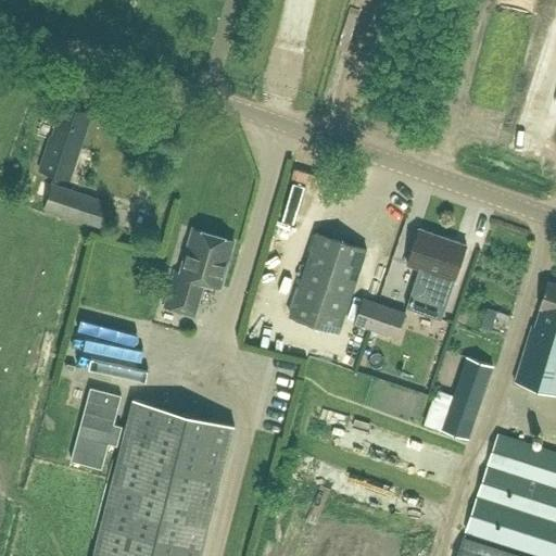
[(36,77),(46,67),(34,54),(24,64),(36,77)]
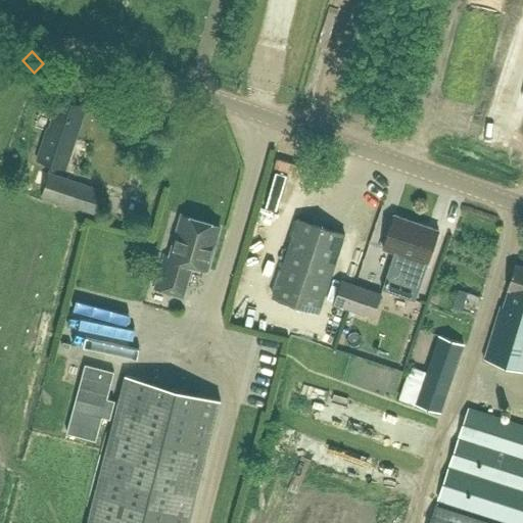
[(57,98),(36,159),(64,169),(85,107),(57,98)]
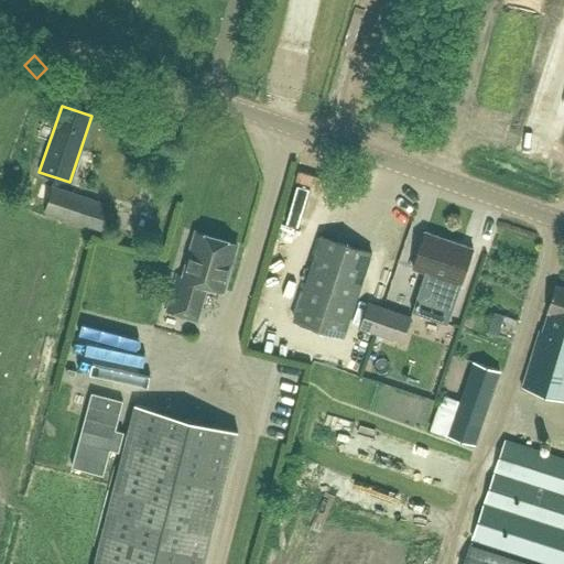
[(102,231),(110,204),(52,185),(44,212),(102,231)]
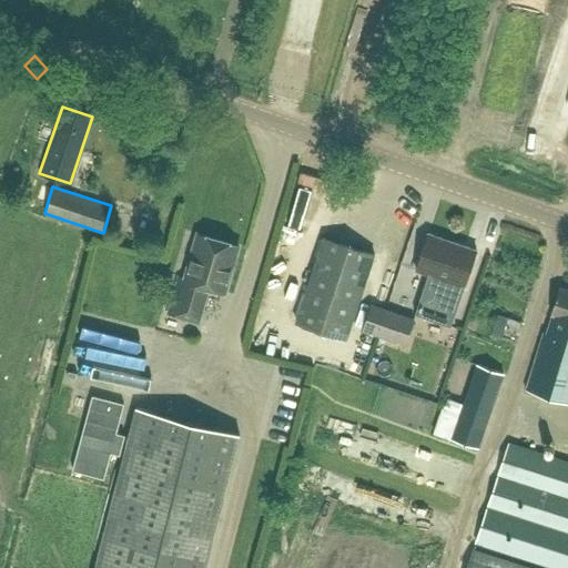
[(415,270),(428,274),(414,314),(450,326),(476,250),(427,233),(415,270)]
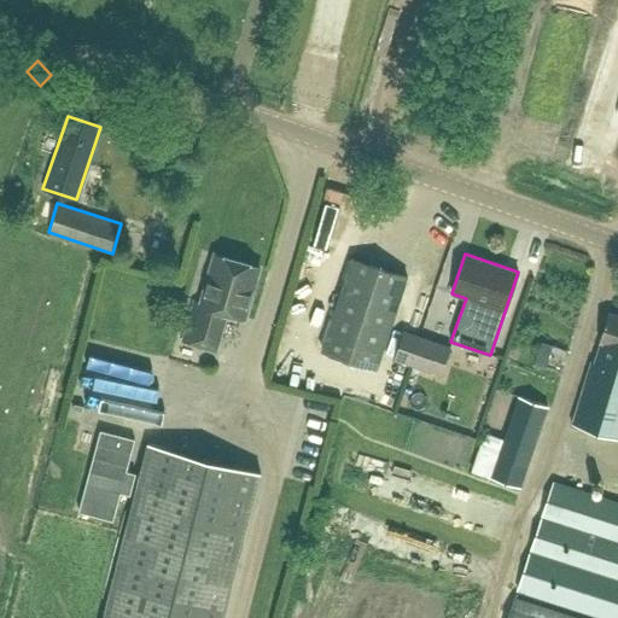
[(244,318),(258,267),(215,255),(200,304),(193,302),(182,340),(215,350),(226,313),(244,318)]
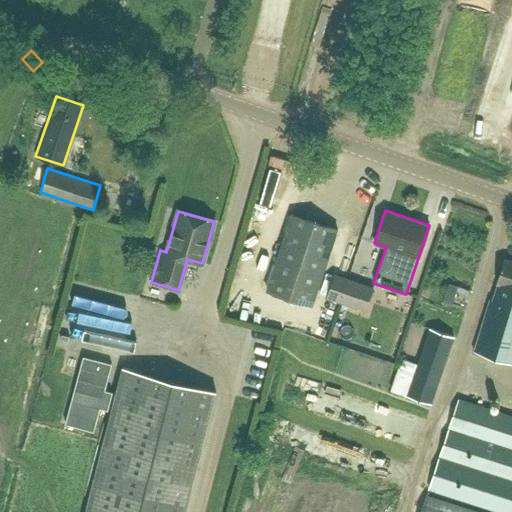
[(266,290),(312,305),(337,229),(291,214),(266,290)]
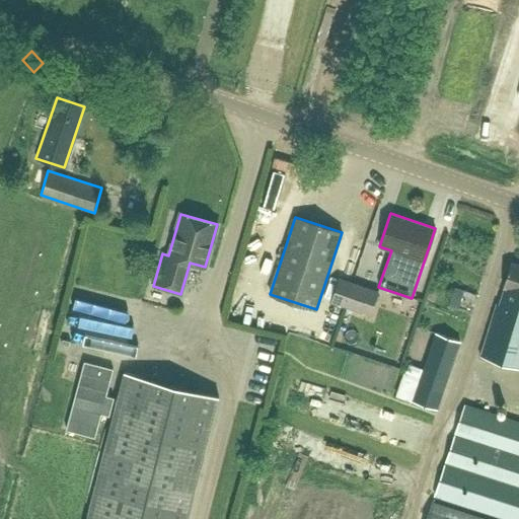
[(518,264),(512,263),(499,304),(496,303),(479,356),(518,368),(518,264)]
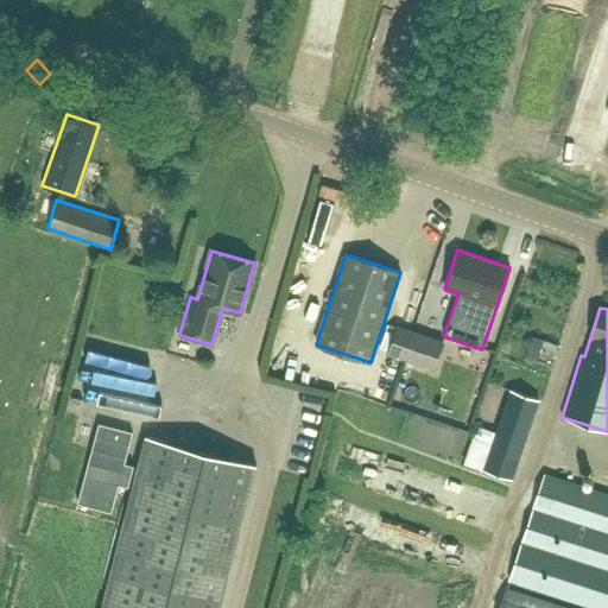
[(386,354),(404,360),(434,369),(443,341),(397,324),(386,354)]
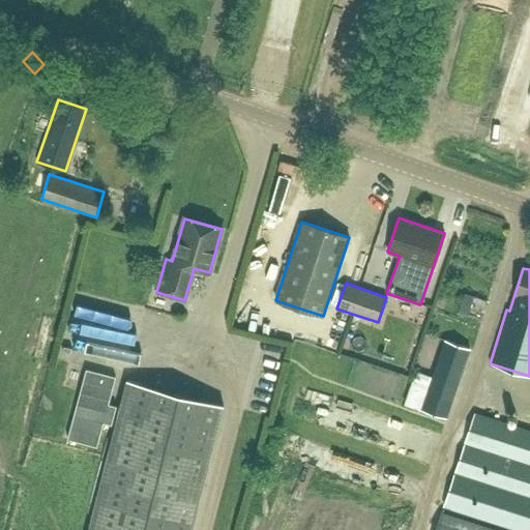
[(444,339),(435,367),(419,410),(445,418),(470,348),(444,339)]
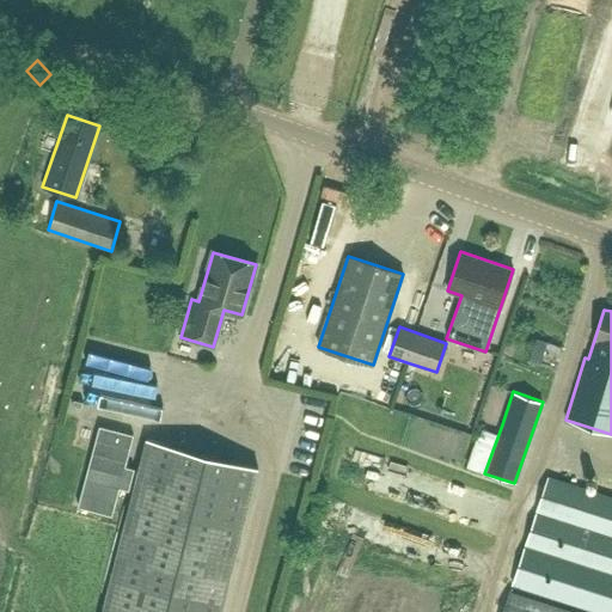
[(78,506),(111,515),(118,487),(128,489),(134,467),(124,465),(133,435),(99,426),(78,506)]
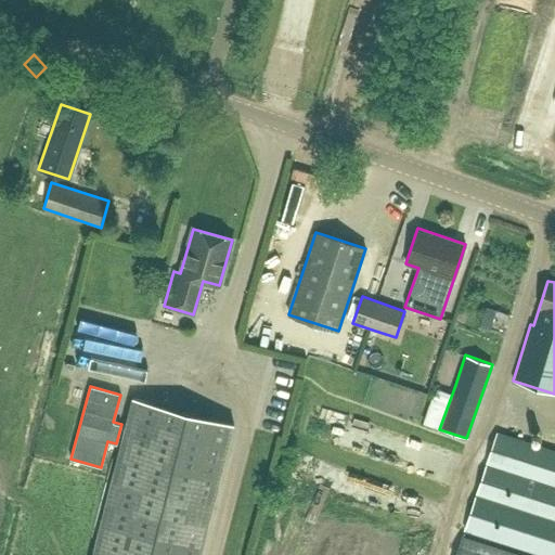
[(92,554),(199,554),(233,424),(132,398),(92,554)]
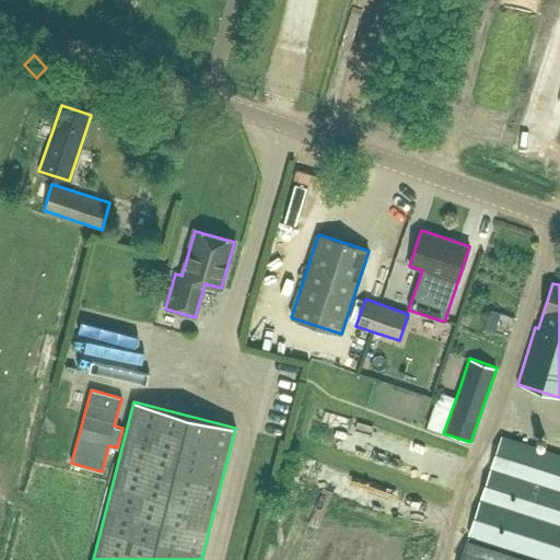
[(468,535),(548,559),(559,559),(559,455),(501,436),(468,535)]
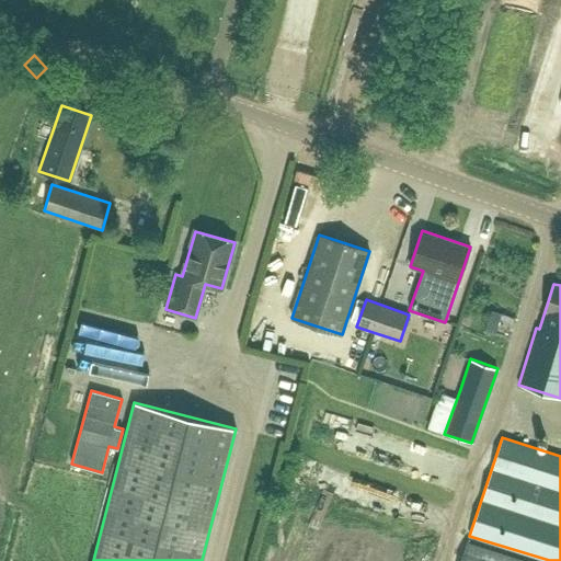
[(536,560),(468,539),(460,560),(536,560)]
